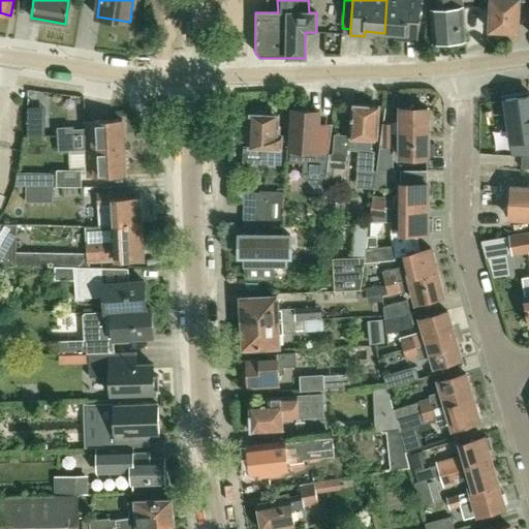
[(417,41),(419,18),(421,0),(386,0),(384,33),(403,35),(403,40),(417,41)]
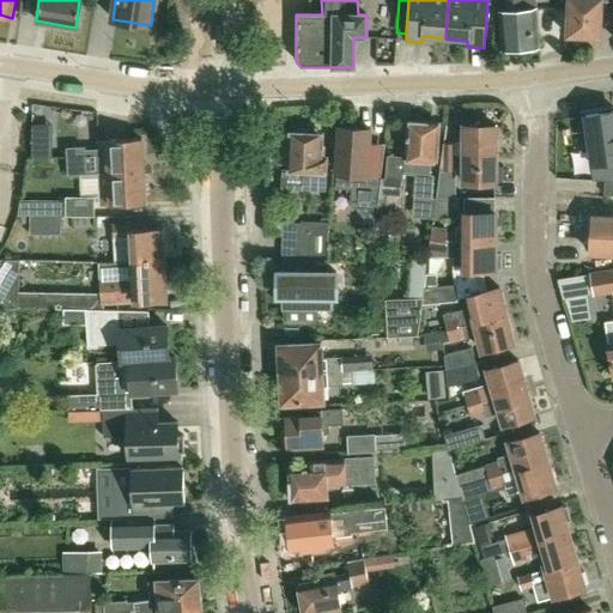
[(501,49),(538,47),(534,8),(522,10),(520,0),(504,0),(505,11),(498,11),(501,49)]
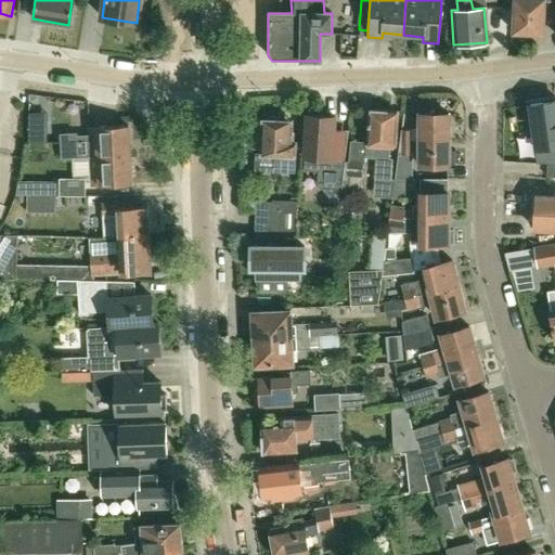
[(544,0),(514,0),(513,33),(543,34),(544,0)]
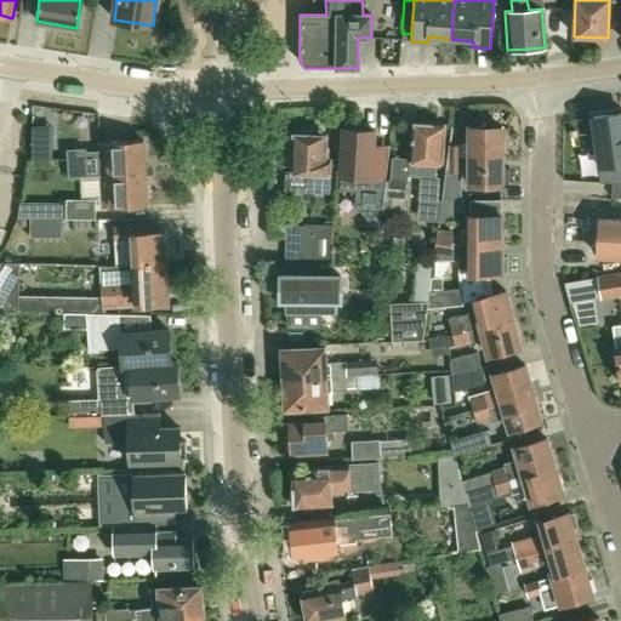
[(620,113),(594,118),(599,157),(611,154),(614,167),(613,183),(620,183),(620,113)]
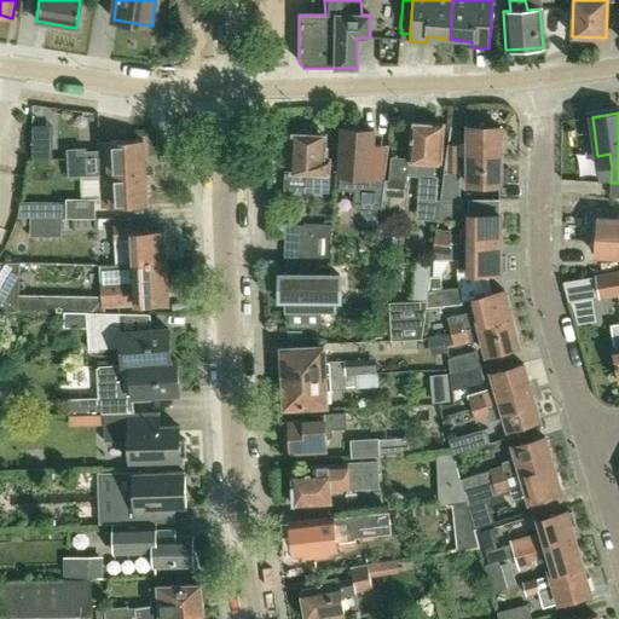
[(420,177),(418,189),(417,200),(437,201),(438,191),(439,178),(434,178),(435,162),(441,163),(443,146),(441,145),(443,126),(412,123),(408,175),(420,177)]
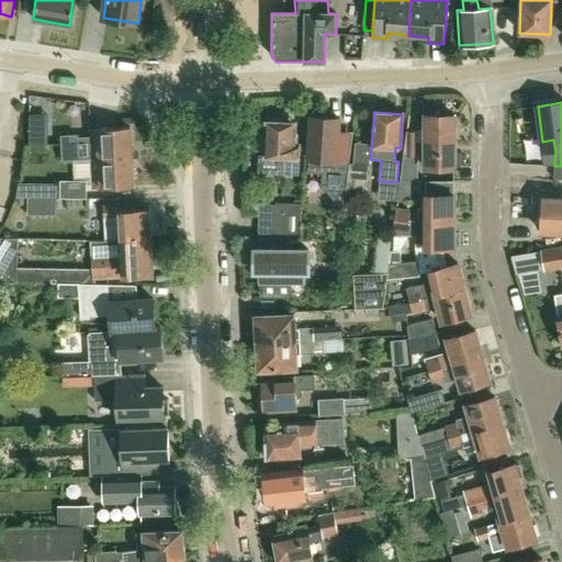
[(46,143),(46,115),(29,115),(29,143),(46,143)]
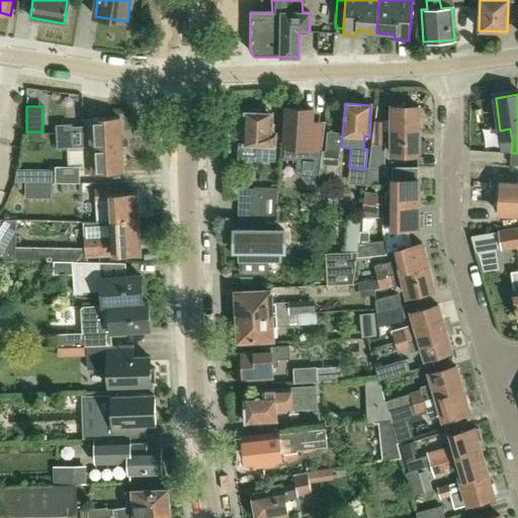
[(311,137),(313,109),(287,107),(283,152),(298,154),(296,171),(303,178),(310,179),(309,186),(317,187),(318,179),(319,179),(321,151),(323,138),(311,137)]
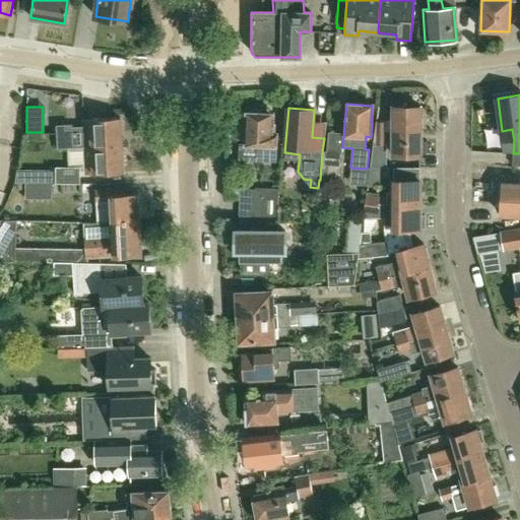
[(420,132),(421,108),(393,108),(393,132),(420,132)]
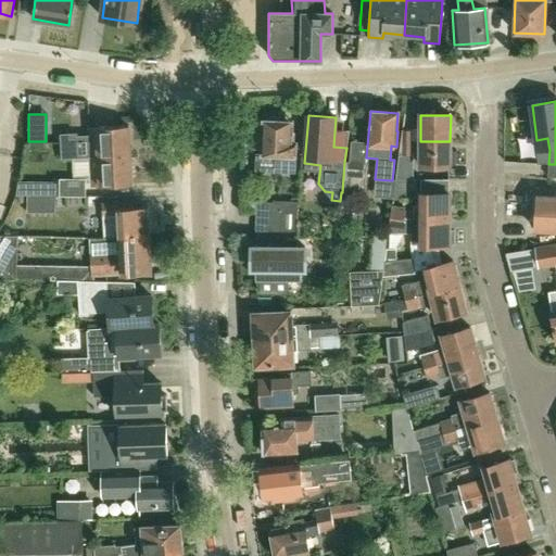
[(279,173),(294,173),(295,144),(291,143),(291,122),(280,122),(277,117),(270,117),(266,121),(263,121),(262,154),(279,154),(279,173)]
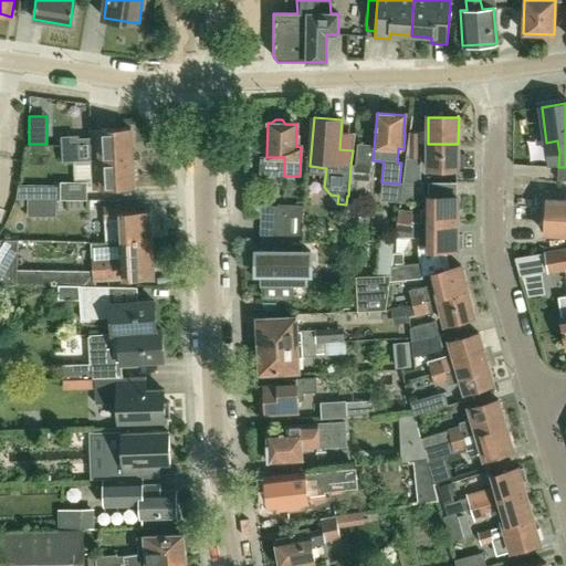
[(133,157),(130,127),(90,129),(91,140),(75,140),(76,160),(92,159),(101,159),(133,157)]
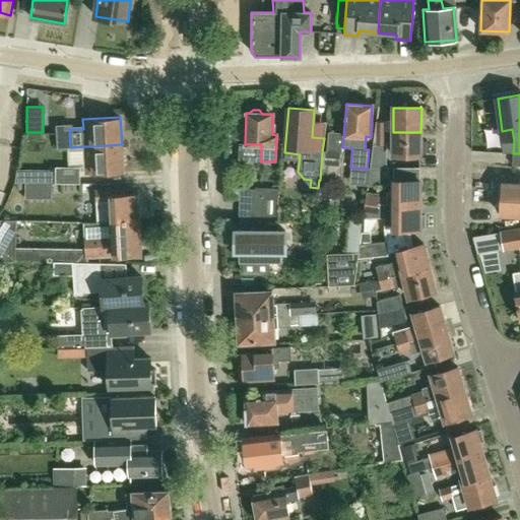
[(376,122),(374,135),(385,135),(385,122),(376,122)]
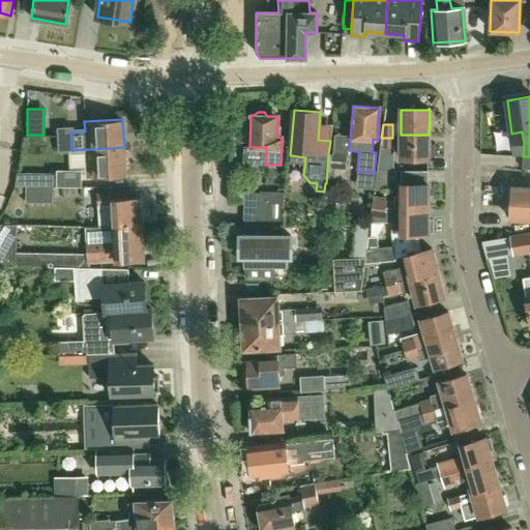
[(70,131),(70,129),(57,130),(58,151),(71,150),(70,131)]
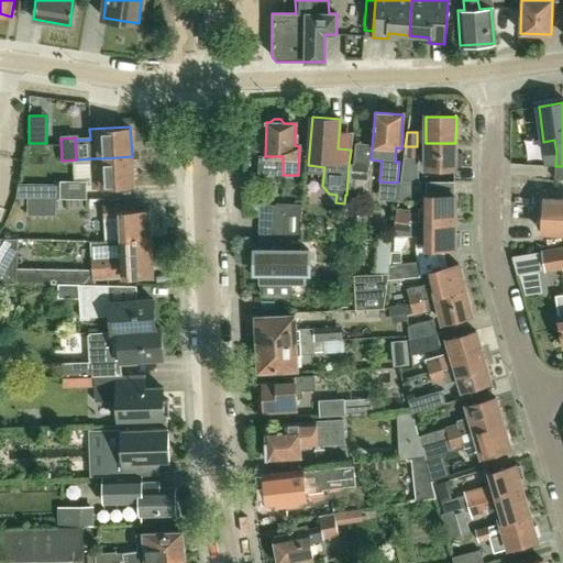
[(461,154),(455,154),(455,143),(426,143),(426,168),(455,168),(455,166),(461,166),(461,154)]
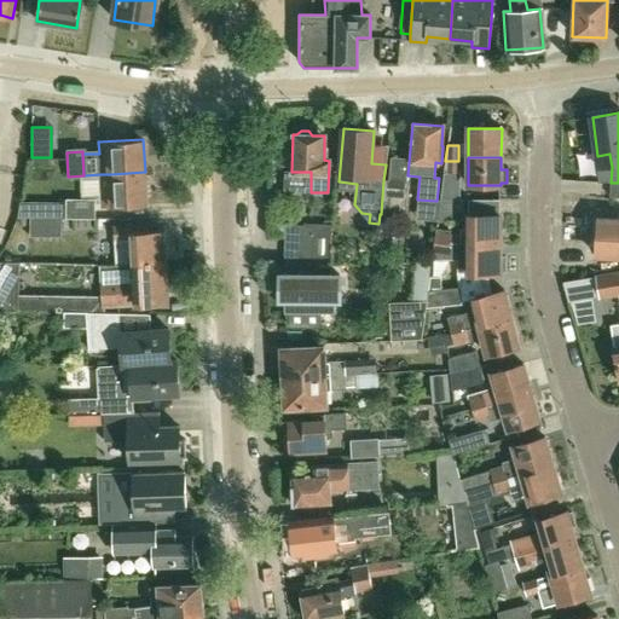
[(458,161),(445,161),(444,173),(458,173),(458,161)]
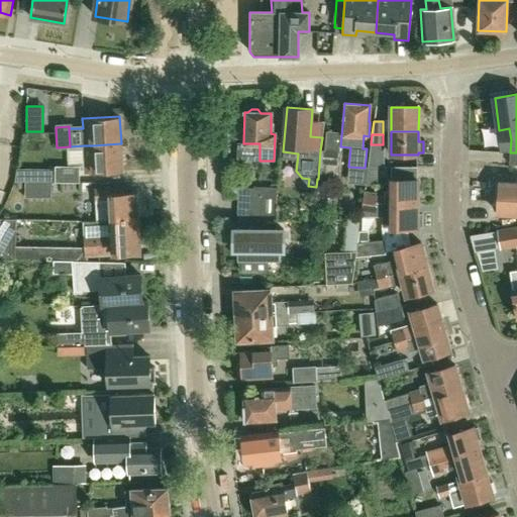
[(85,173),(122,171),(121,143),(92,145),(84,145),(85,173)]
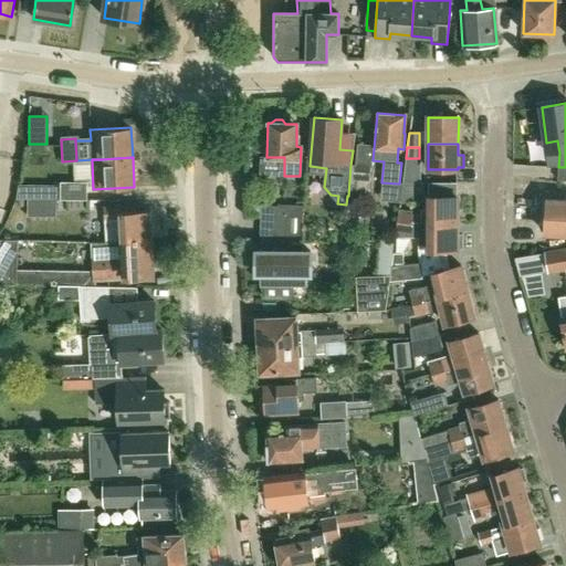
[(374,167),(350,165),(348,196),(370,198),(374,167)]
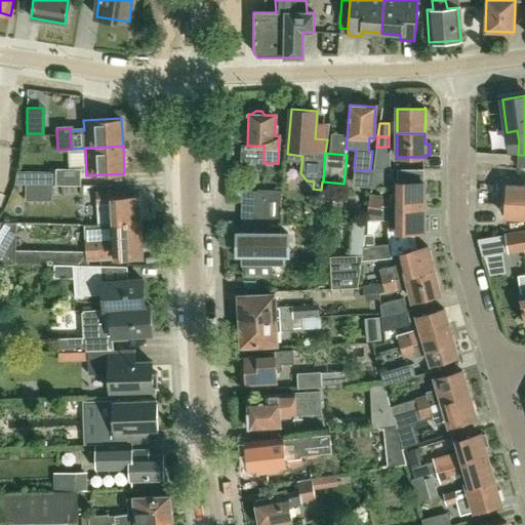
[(393,168),(373,168),(371,187),(385,186),(385,178),(393,178),(393,168)]
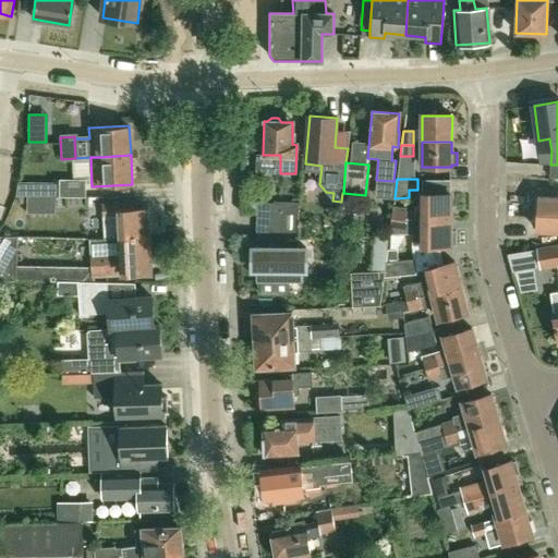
[(87,180),(60,180),(60,197),(87,197),(87,180)]
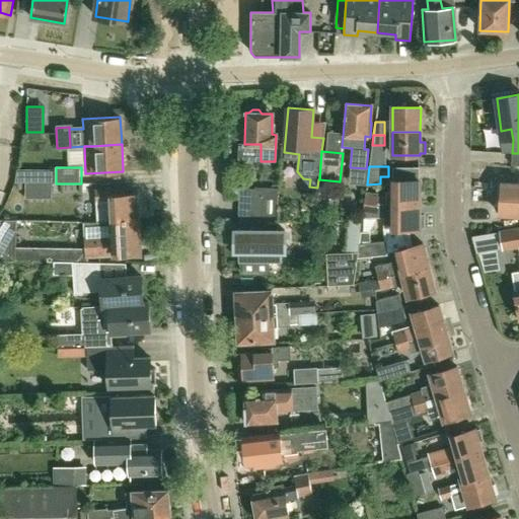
[(420,205),(420,180),(392,180),(392,192),(385,192),(385,205),(420,205)]
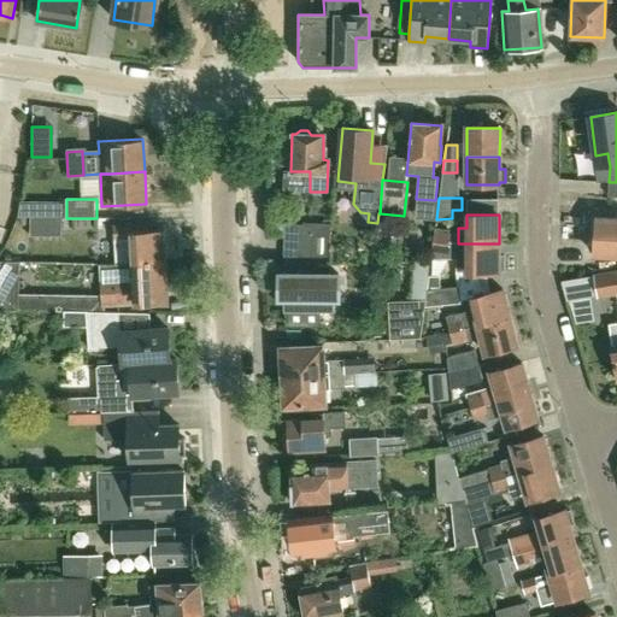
[(62,217),(30,217),(30,236),(62,236),(62,217)]
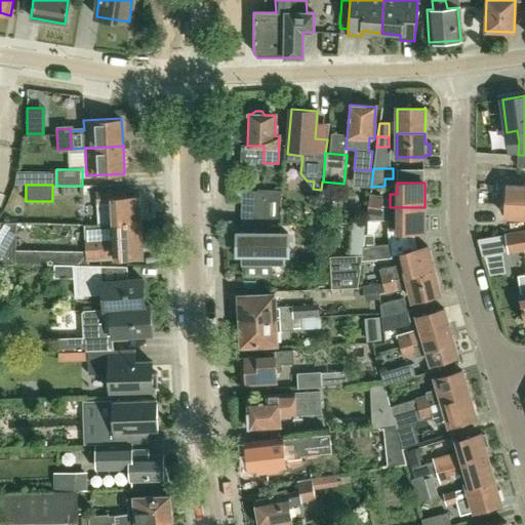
[(505,216),(524,217),(524,186),(507,185),(505,216)]
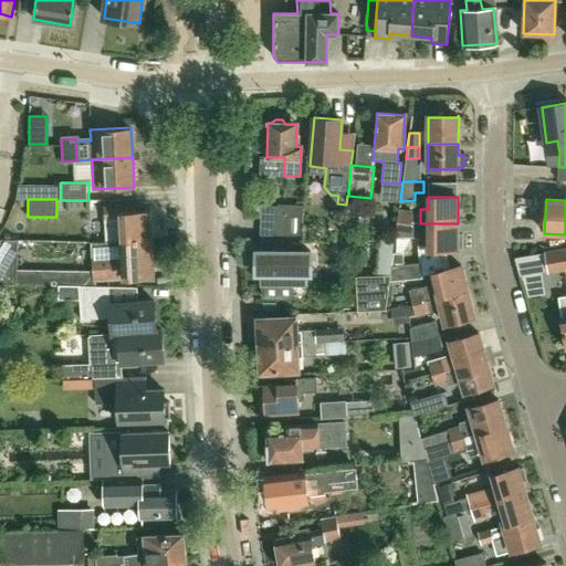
[(302,242),(304,208),(261,206),(260,240),(286,241),(286,243),(302,242)]
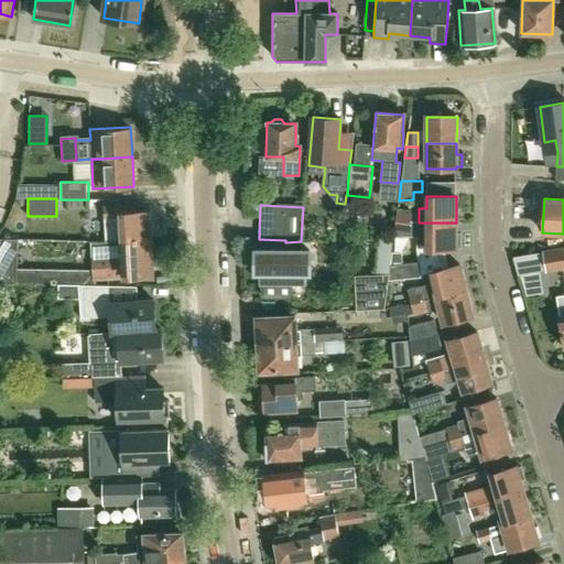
[(150,238),(148,209),(134,210),(134,206),(104,207),(105,240),(106,241),(116,240),(150,238)]
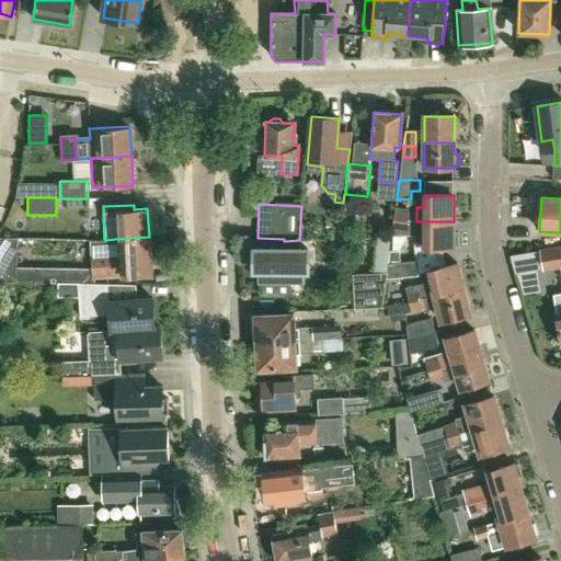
[(396,209),(395,220),(403,221),(407,221),(408,210),(396,209)]
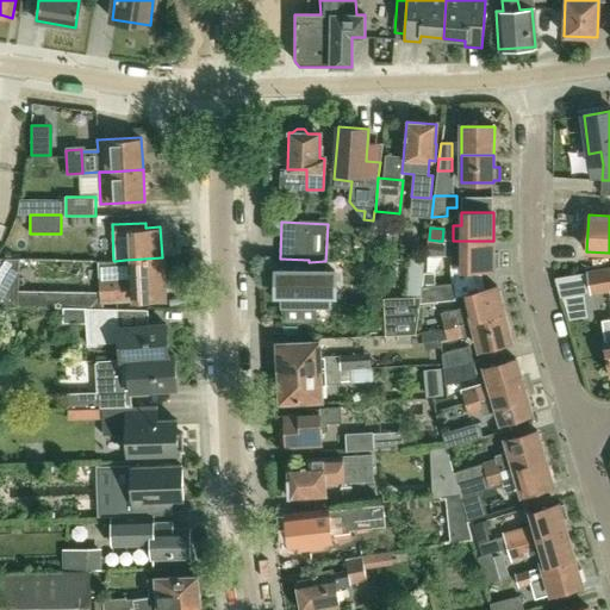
[(495,269),(493,241),(453,241),(442,241),(439,241),(429,240),(427,255),(461,255),(461,269),(495,269)]
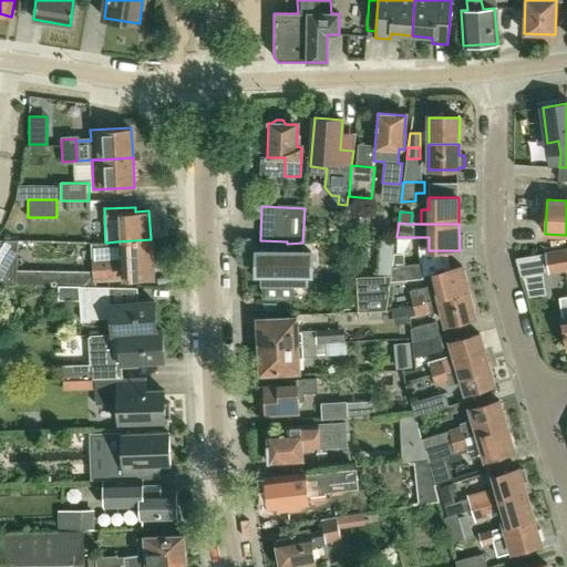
[(24,286),(24,276),(17,275),(18,240),(0,239),(0,285),(17,286),(24,286)]
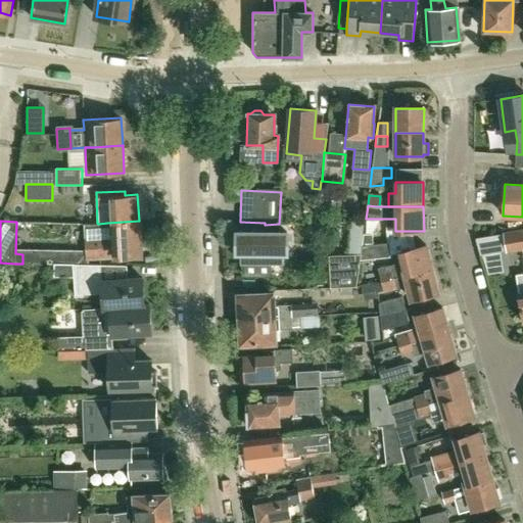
[(141,254),(139,221),(107,223),(98,224),(97,223),(86,224),(88,258),(141,254)]
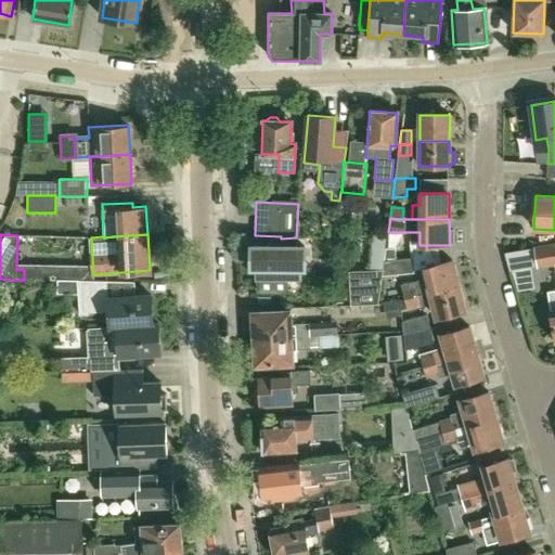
[(554,243),(536,247),(539,266),(554,262),(554,266),(554,289),(547,292),(550,311),(554,343),(554,243)]
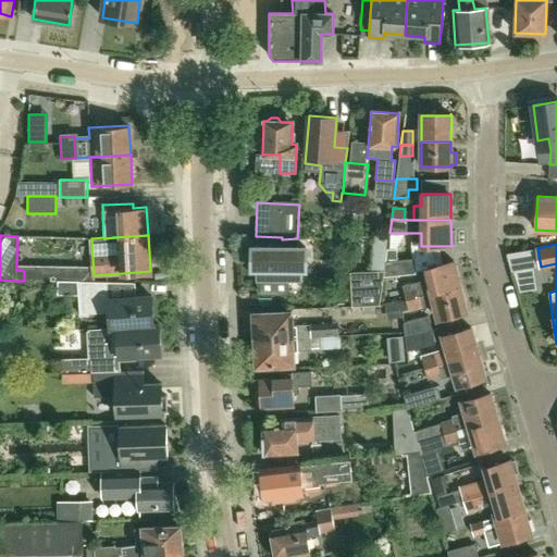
[(255,264),(255,280),(300,279),(300,264),(304,264),(304,246),(251,247),(251,264),(255,264)]
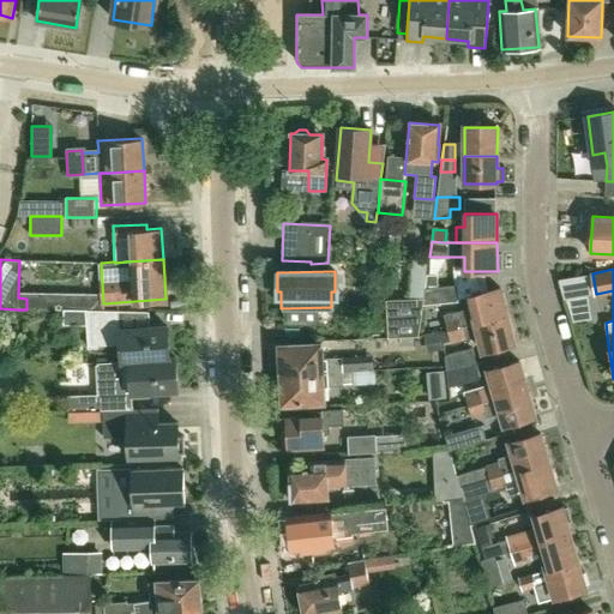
[(427,275),(425,289),(438,288),(438,287),(438,275),(427,275)]
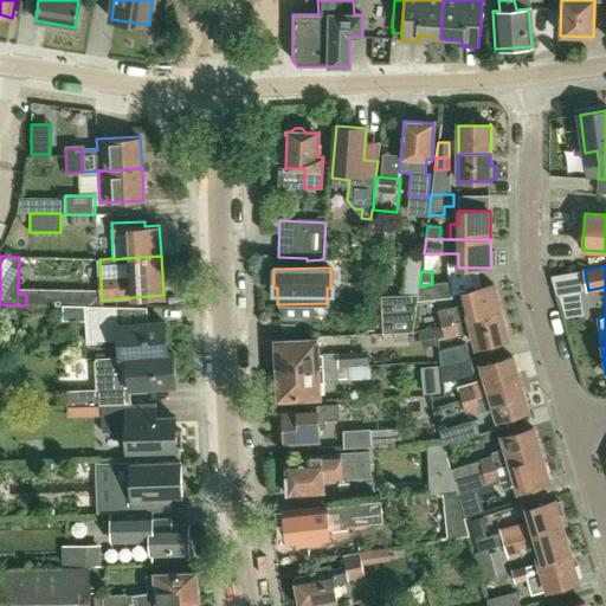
[(556,277),(558,296),(585,295),(585,276),(556,277)]
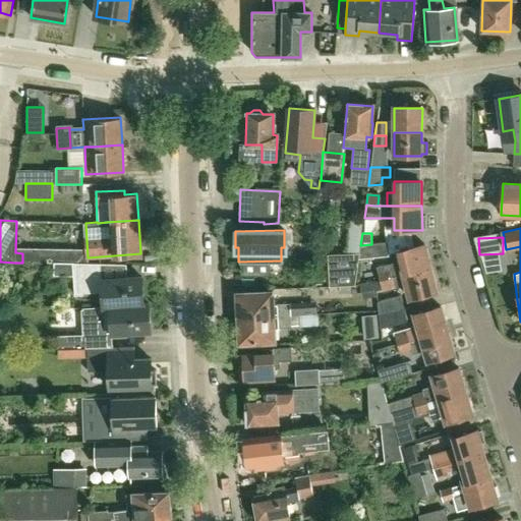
[(359,253),(358,259),(389,255),(388,242),(371,243),(371,244),(360,245),(359,253)]
